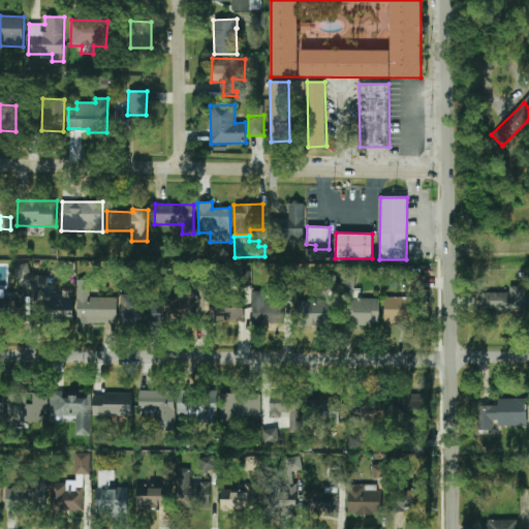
[(14,265),(14,278),(30,277),(29,263),(14,265)]
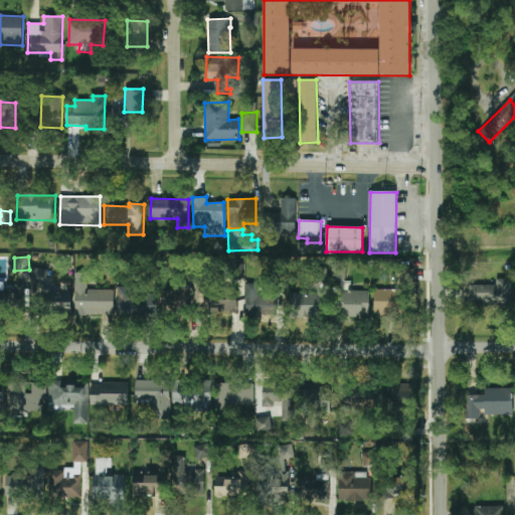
[(48,270),(34,269),(32,289),(46,290),(44,310),(70,312),(72,290),(47,288),(48,270)]
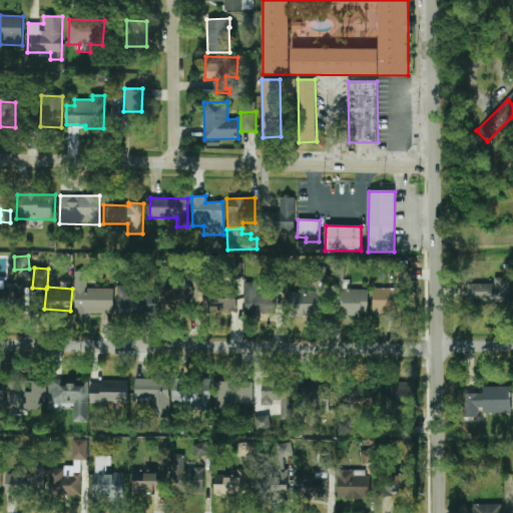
[(114,314),(113,289),(87,289),(87,272),(74,272),(74,314),(114,314)]
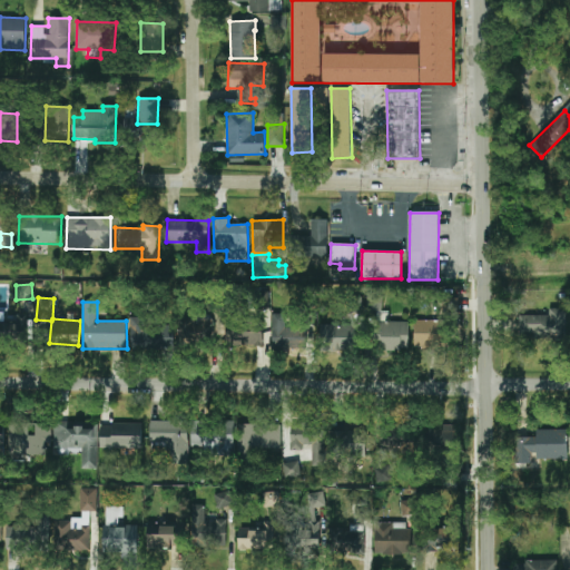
[(549,315),(519,315),(519,336),(566,337),(567,308),(549,308),(549,315)]
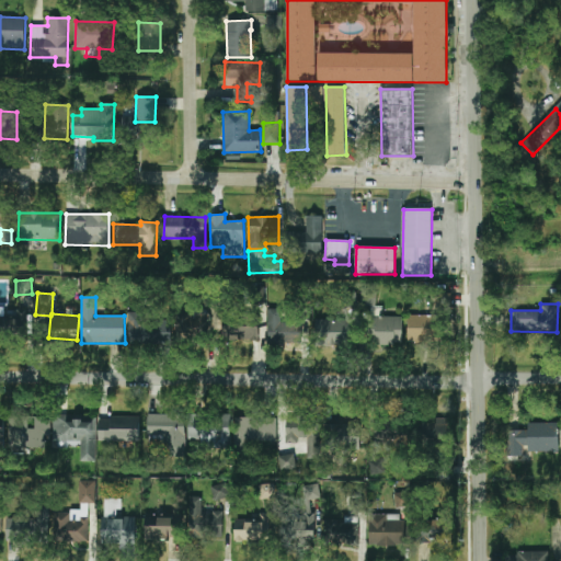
[(0,336),(23,338),(24,310),(15,309),(14,318),(0,317),(0,336)]
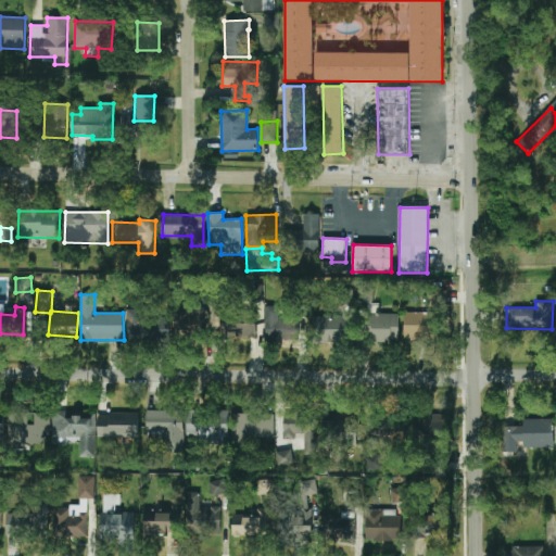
[(299,341),(299,320),(278,320),(278,306),(265,306),(265,341),(299,341)]
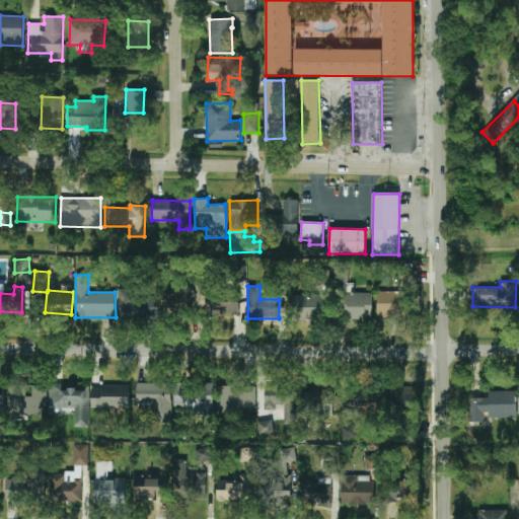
[(158,318),(158,296),(136,296),(136,289),(119,289),(119,318),(158,318)]
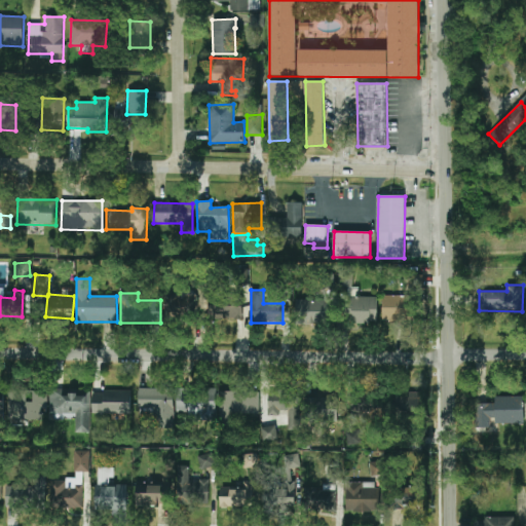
[(382,321),(414,322),(415,296),(382,295),(382,321)]
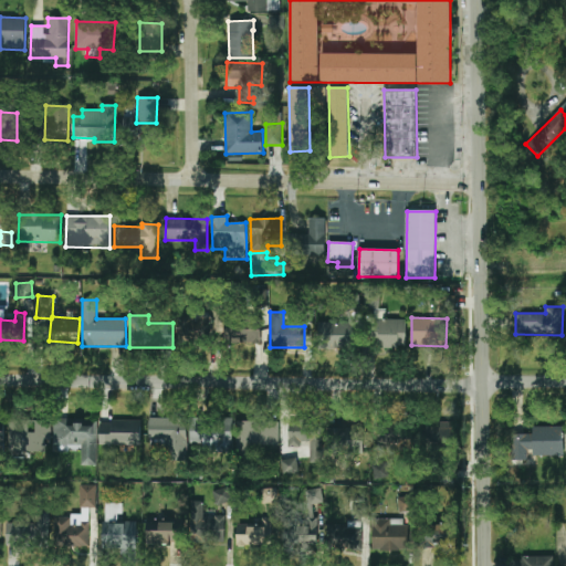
[(407,320),(378,318),(377,347),(406,347),(407,320)]
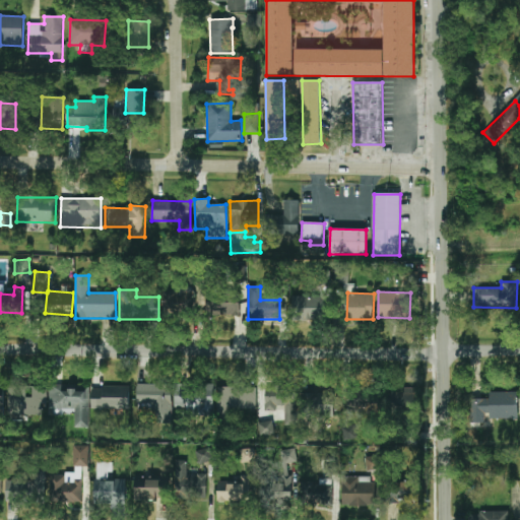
[(328,318),(328,297),(293,295),(291,317),(328,318)]
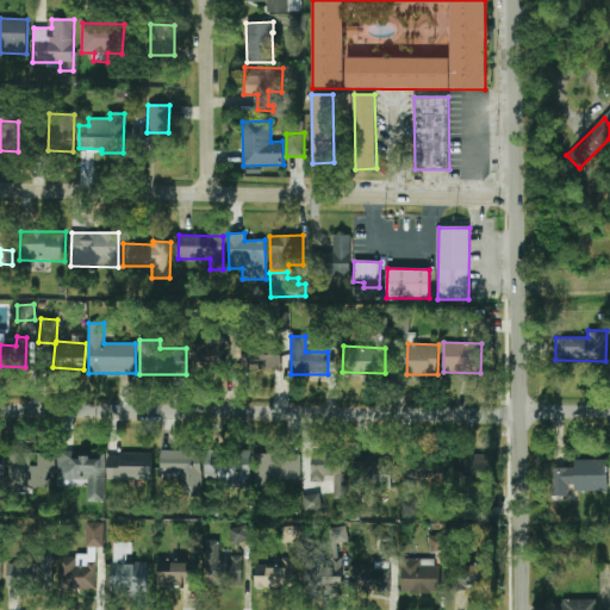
[(281,348),(246,347),(244,369),(281,369),(281,348)]
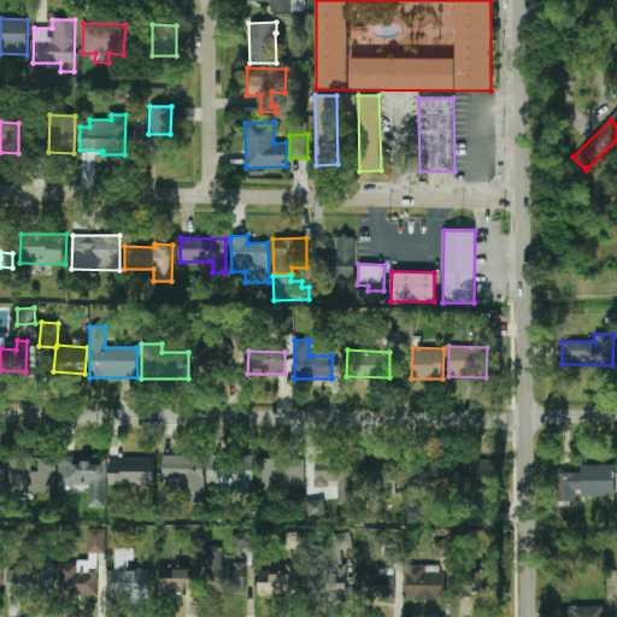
[(254,454),(207,453),(206,483),(222,483),(221,493),(253,494),(254,454)]
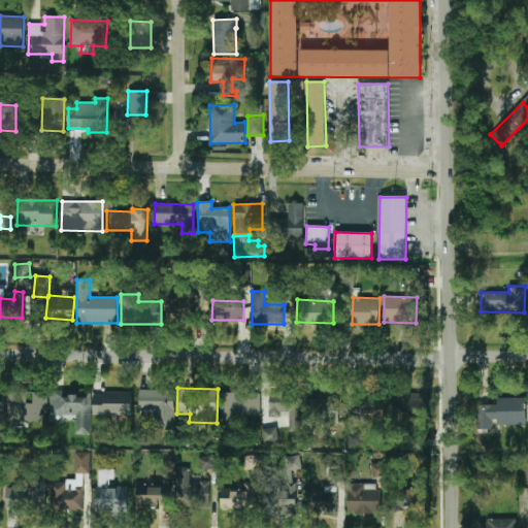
[(174,390),(139,390),(139,410),(154,410),(155,431),(175,430),(174,390)]
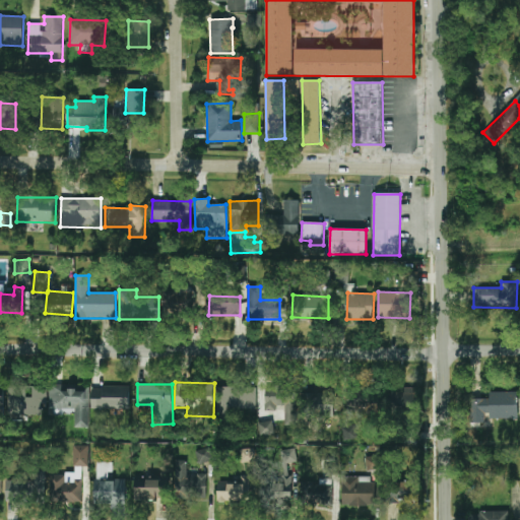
[(88,428),(89,386),(49,385),(49,409),(75,409),(74,428),(88,428)]
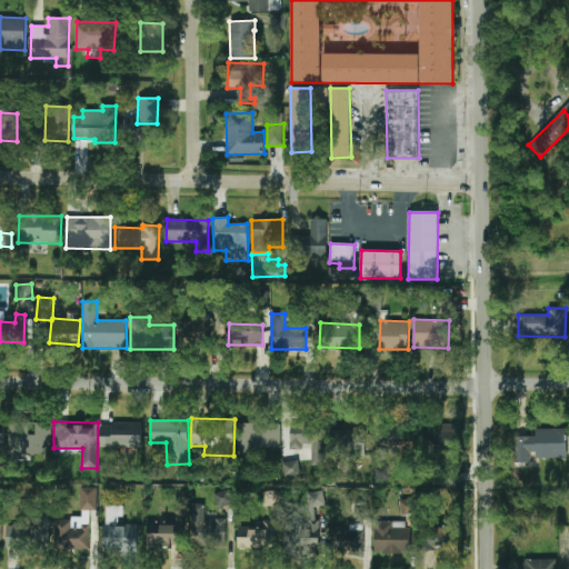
[(51,442),(52,423),(9,422),(8,458),(30,459),(30,455),(46,455),(46,442),(51,442)]
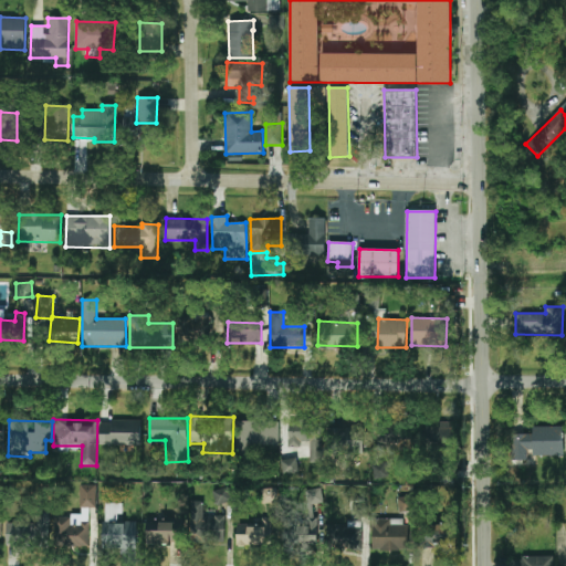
[(279,446),(280,421),(237,420),(237,446),(279,446)]
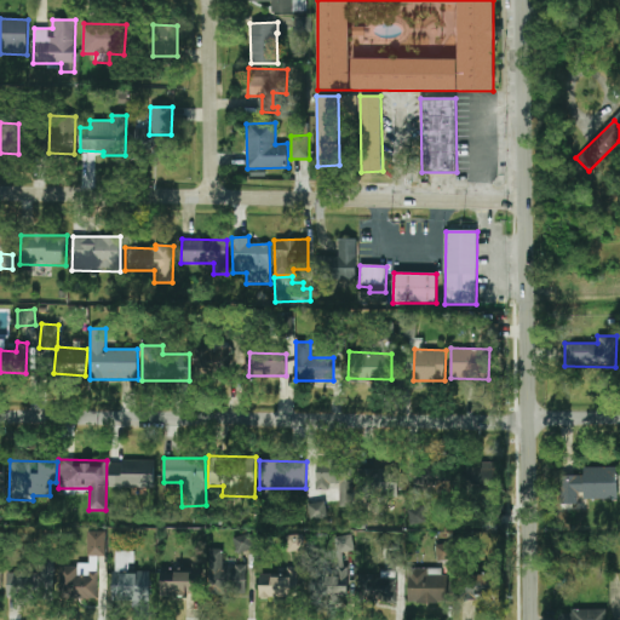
[(329,489),(329,483),(339,483),(339,507),(354,506),(352,460),(315,461),(316,491),(329,489)]
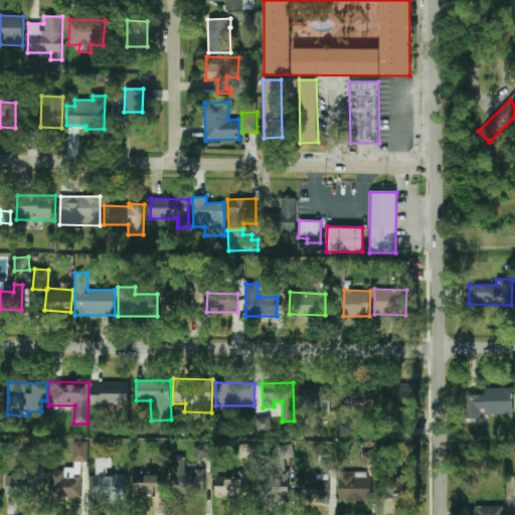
[(129,404),(129,383),(91,383),(91,404),(129,404)]
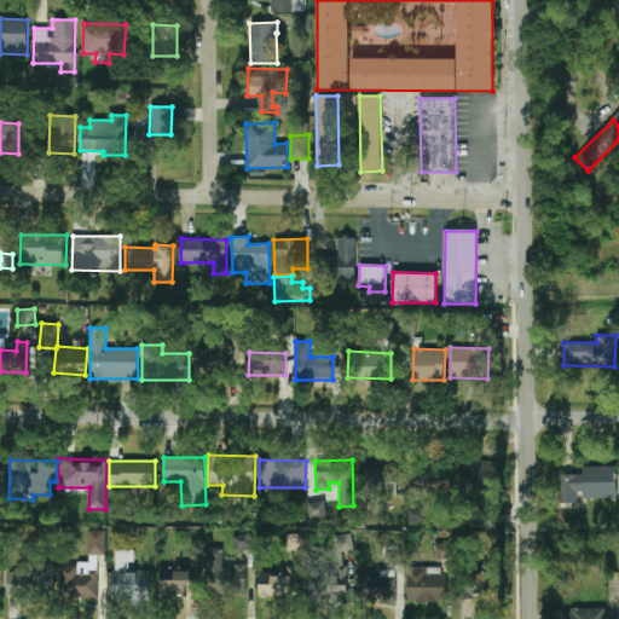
[(617,498),(617,467),(582,467),(582,474),(559,475),(559,504),(579,504),(579,498),(617,498)]
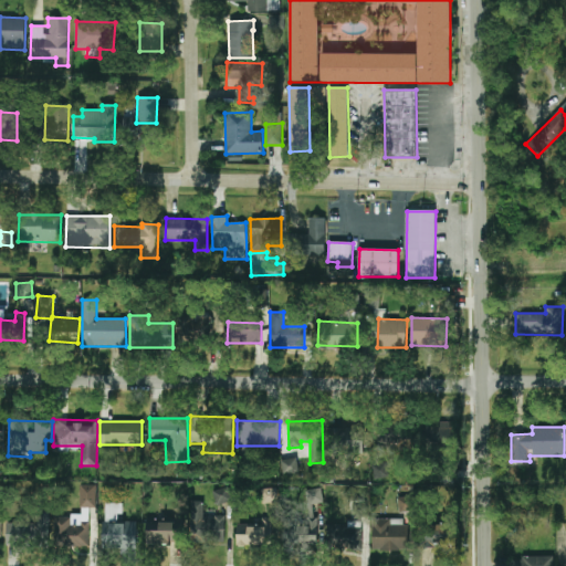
[(363,453),(364,429),(327,428),(327,452),(363,453)]
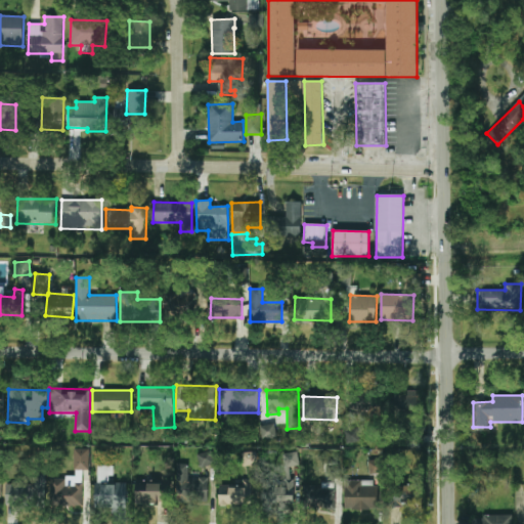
[(383,420),(382,397),(349,398),(350,421),(383,420)]
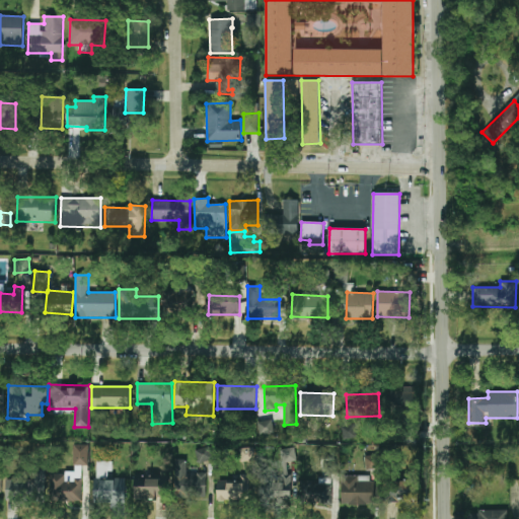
[(258,435),(274,434),(273,421),(257,422),(258,435)]
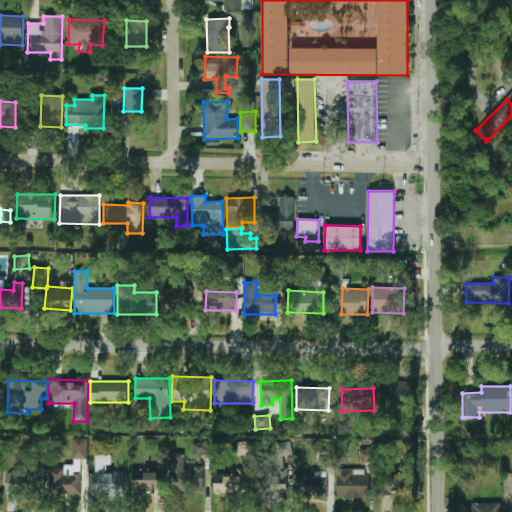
[(72,439),(72,459),(87,459),(87,439),(72,439)]
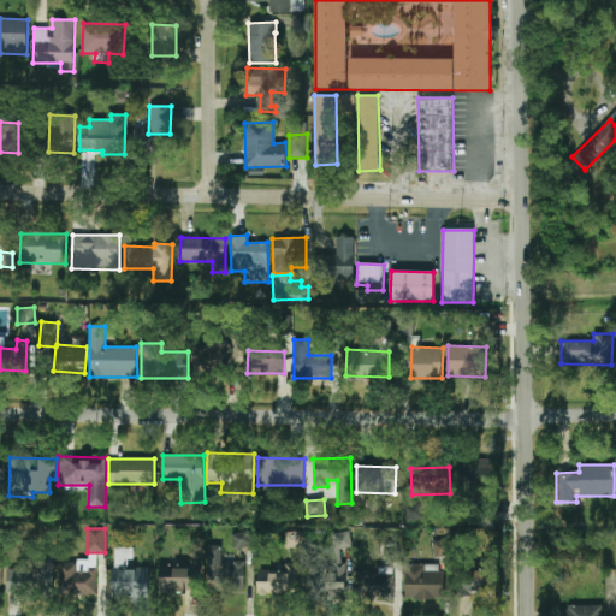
[(235,549),(252,546),(249,532),(232,533),(235,549)]
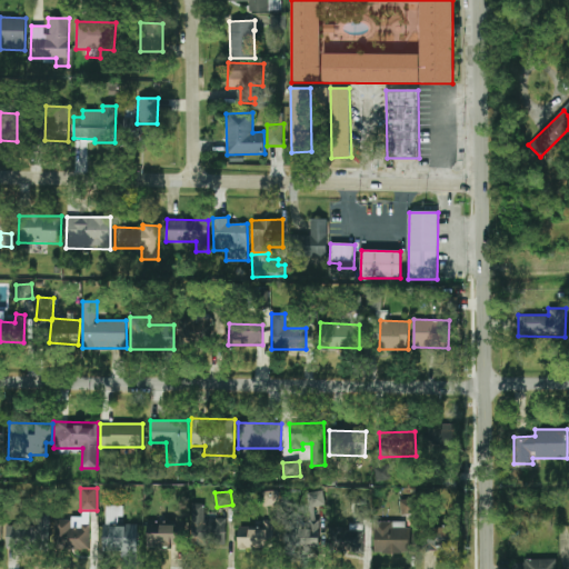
[(279,506),(278,491),(262,491),(262,507),(279,506)]
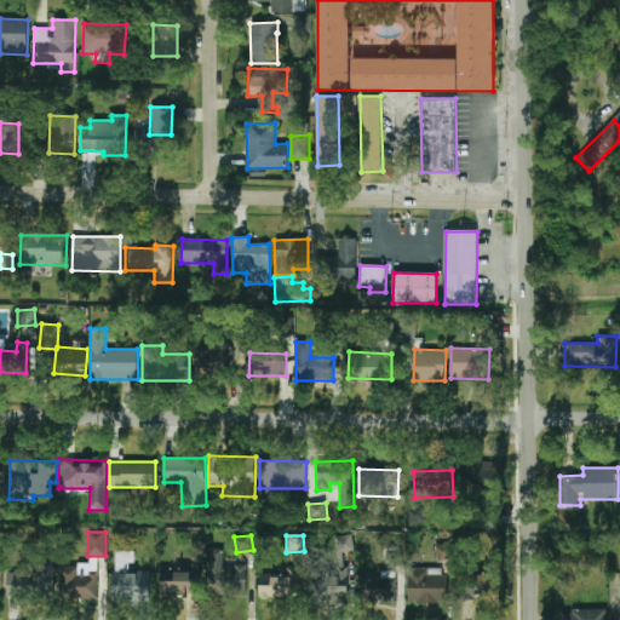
[(452,544),(436,546),(437,562),(454,560),(452,544)]
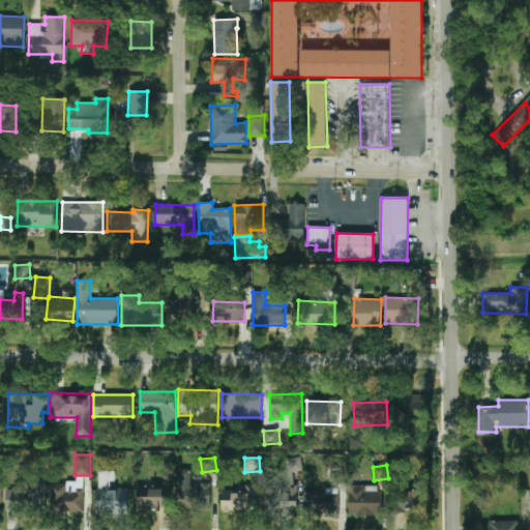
[(210,484),(190,483),(190,469),(181,469),(179,508),(210,510),(210,484)]
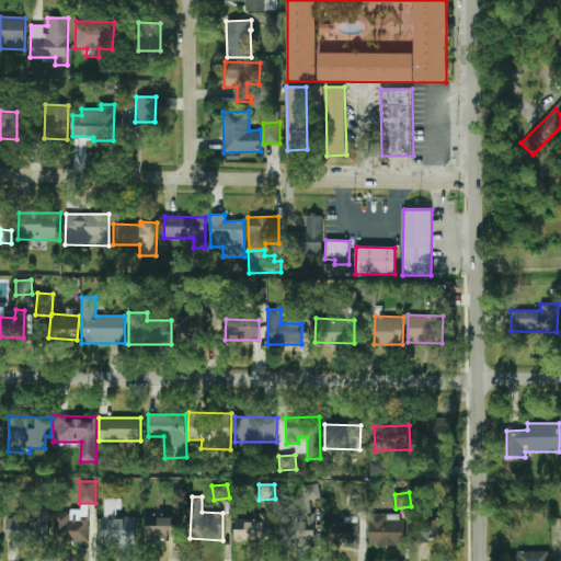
[(122,499),(103,499),(102,544),(135,544),(135,517),(121,517),(122,499)]
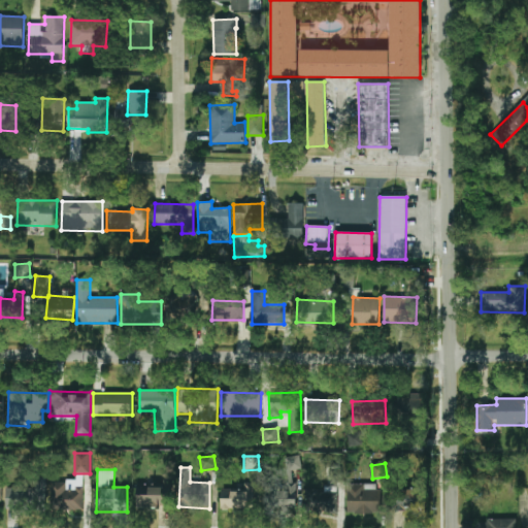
[(84,474),(75,474),(75,482),(51,482),(51,509),(83,510),(84,474)]
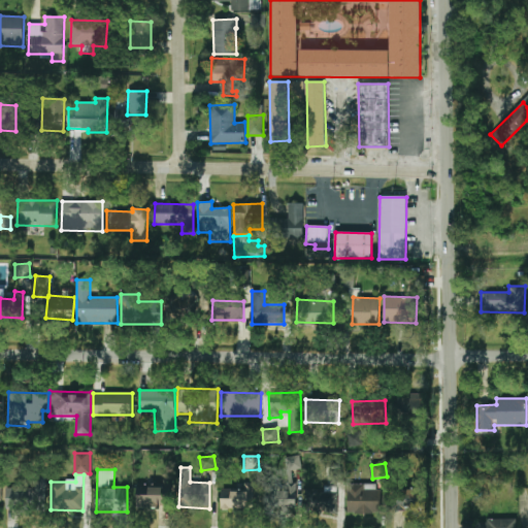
[(296,481),(275,480),(274,507),(295,508),(296,481)]
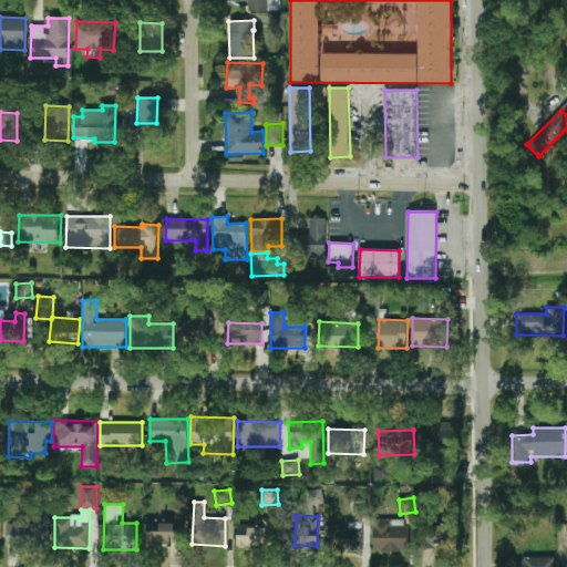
[(237,527),(237,548),(272,547),(272,519),(258,519),(259,526),(237,527)]
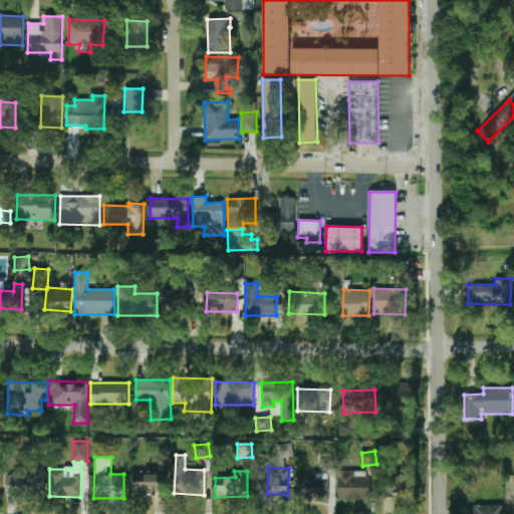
[(134,494),(166,494),(166,472),(134,472),(134,494)]
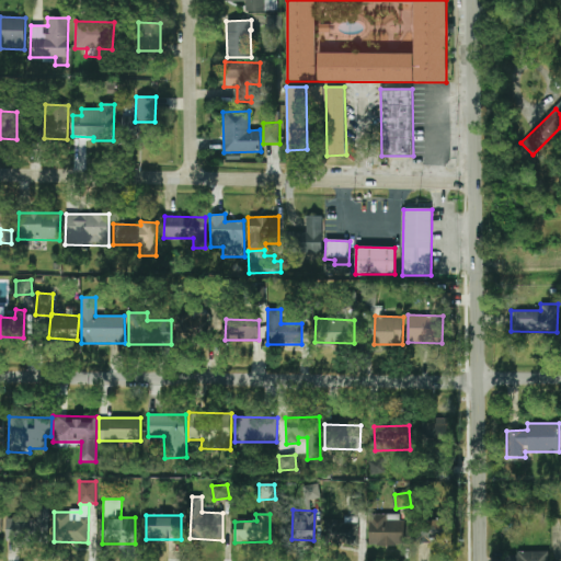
[(369,546),(403,546),(403,515),(369,515),(369,546)]
